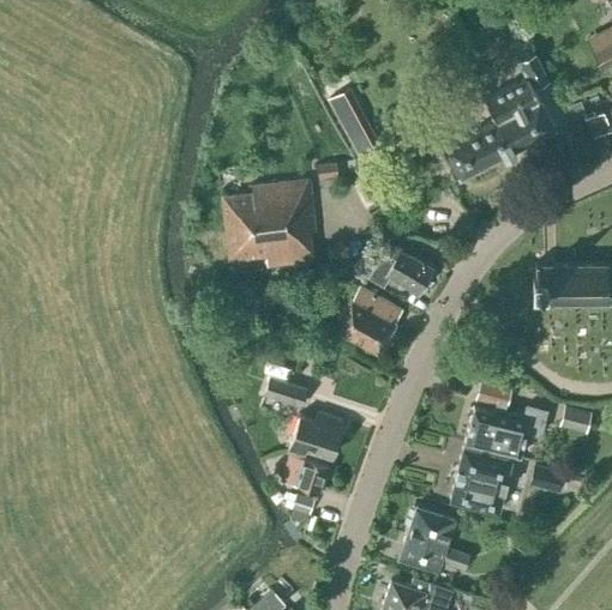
[(609,68),(611,72),(611,28),(588,41),(604,71),(609,68)]
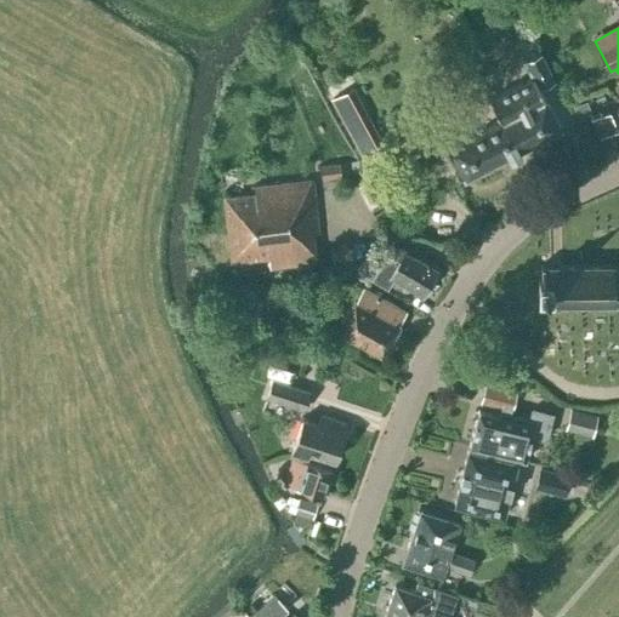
[(466,183),(563,132),(540,90),(556,81),(543,55),(524,64),(533,81),(492,103),(503,124),(449,152),(466,183)]
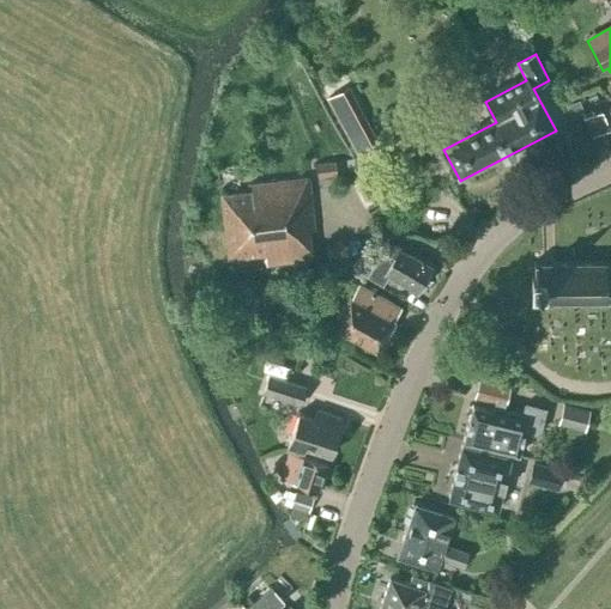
[(610,110),(604,114),(603,114),(585,122),(593,141),(610,133),(610,110)]
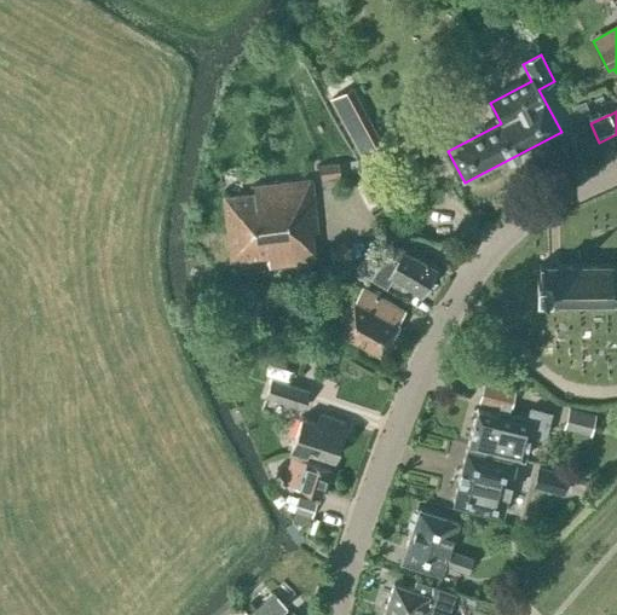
[(321,169),(322,183),(342,180),(341,167),(321,169)]
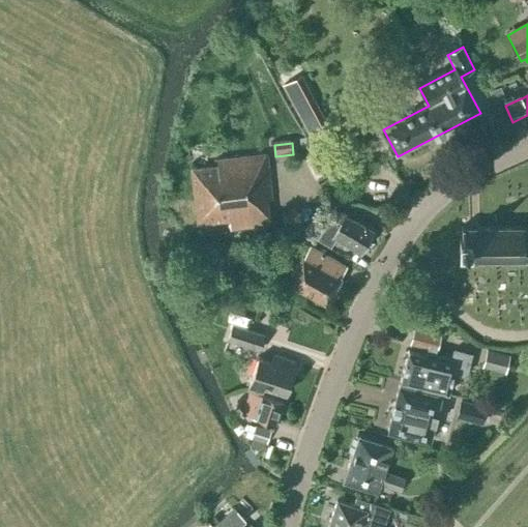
[(271,227),(268,203),(273,203),(268,156),(218,162),(220,169),(193,172),(199,227),(231,223),(231,232),(271,227)]
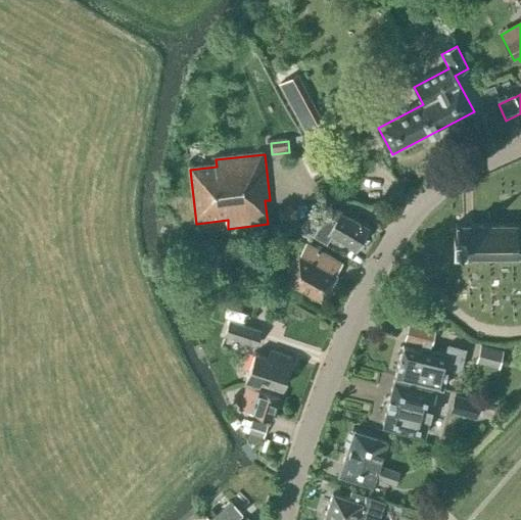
[(332,239),(358,252),(370,231),(350,220),(349,221),(341,217),(338,223),(327,217),(314,240),(328,247),(332,239)]
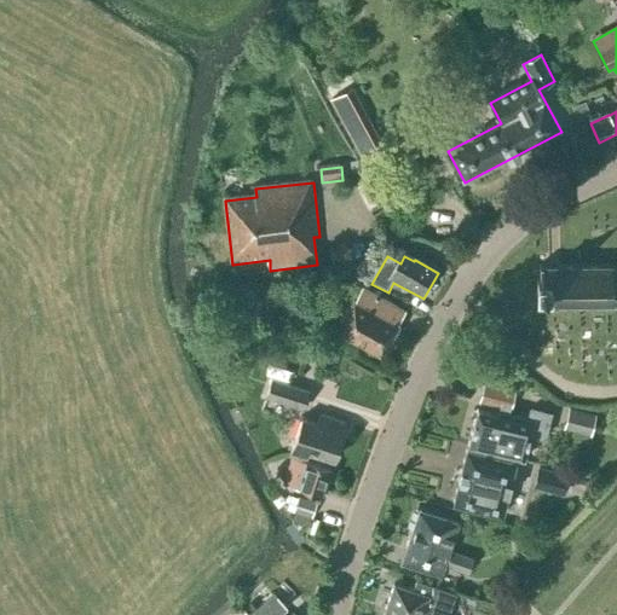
[(616,270),(615,270),(615,268),(613,268),(543,270),(543,268),(541,268),(541,271),(542,271),(542,282),(538,282),(538,294),(541,294),(542,305),(541,305),(541,307),(543,307),(613,306),(615,307),(616,305),(616,270)]
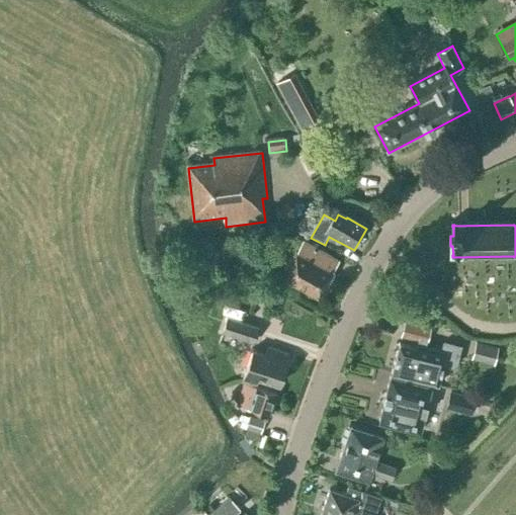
[(335,275),(334,274),(340,263),(304,243),(297,254),(296,254),(282,279),(320,301),(335,275)]
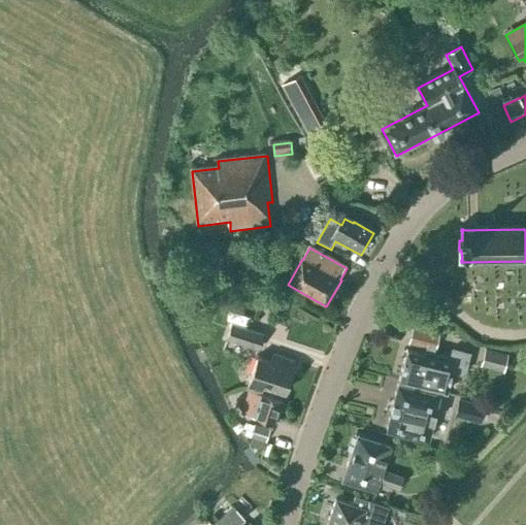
[(269,302),(288,309),(292,299),(273,292),(269,302)]
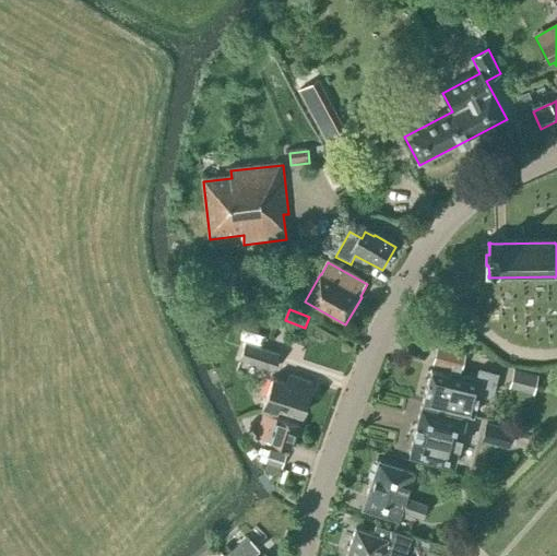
[(241,362),(275,373),(281,357),(247,346),(241,362)]
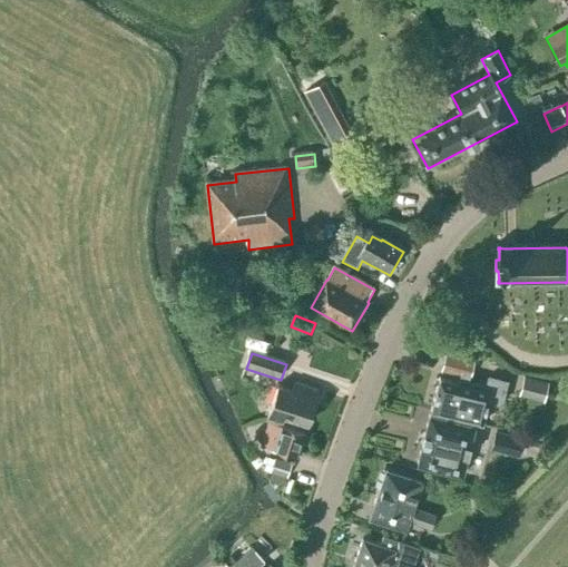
[(469,378),(471,378),(475,363),(447,355),(443,371),(461,375),(459,385),(441,381),(432,413),(458,420),(463,399),(466,399),(470,382),(468,382),(469,378)]
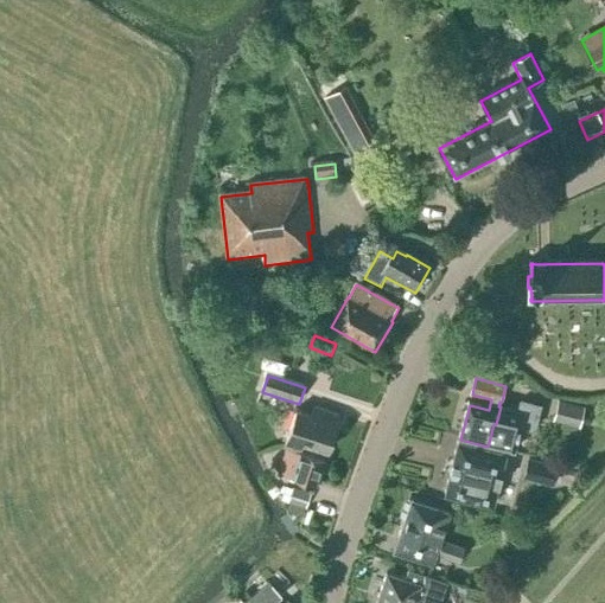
[(488,447),(515,454),(521,432),(535,431),(541,408),(520,402),(517,411),(501,406),(496,424),(494,424),(488,447)]
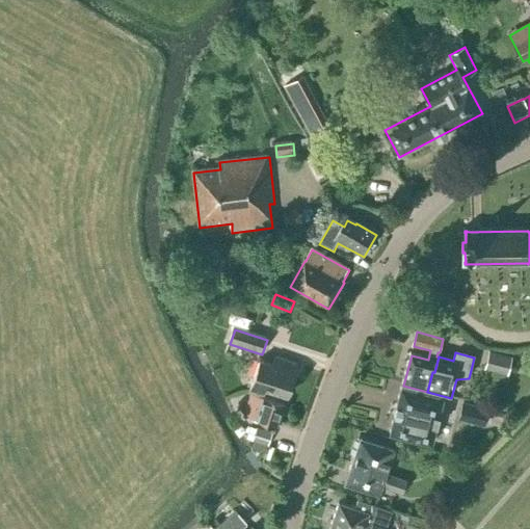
[(489,353),(485,371),(508,377),(513,360),(489,353)]
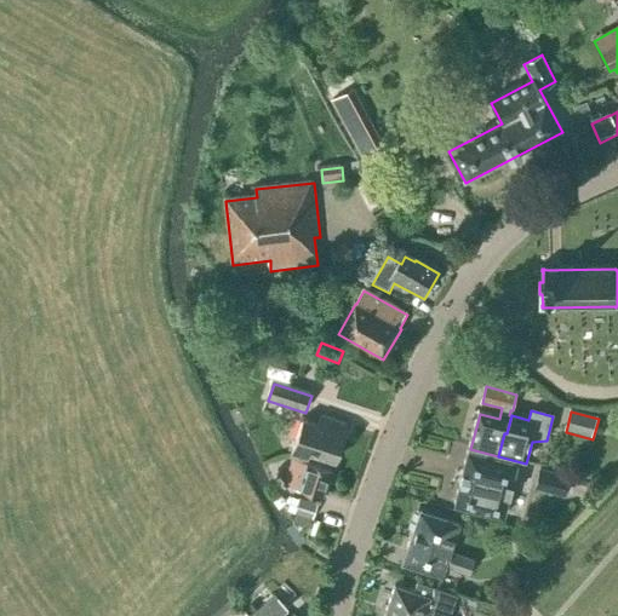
[(310,455),(337,464),(349,427),(322,419),(319,427),(304,421),(292,458),(308,464),(310,455)]
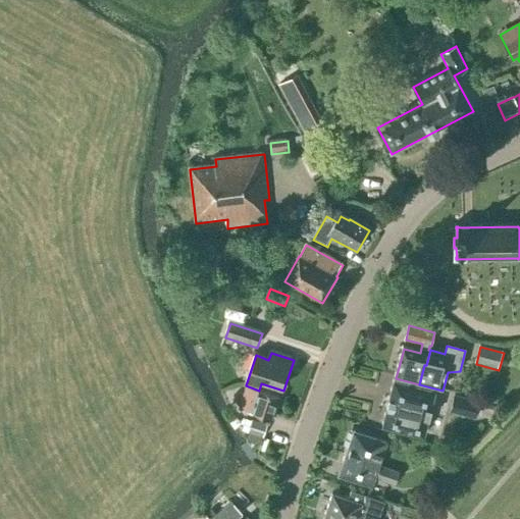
[(383,427),(424,438),(435,396),(419,391),(419,388),(395,382),(383,427)]
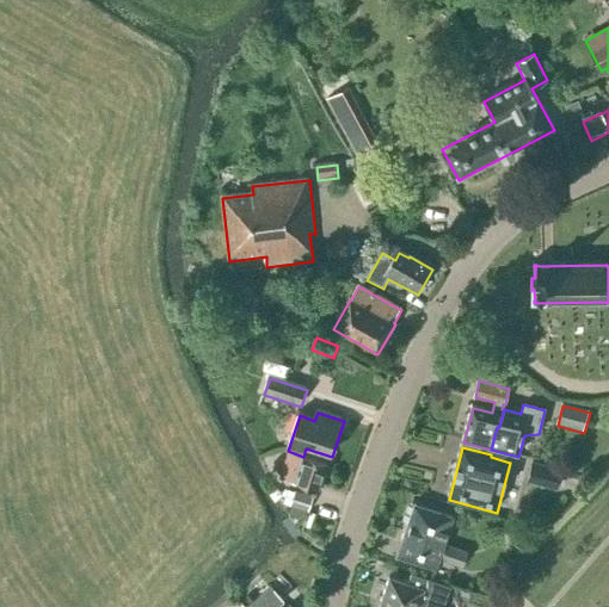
[(282,479),(319,493),(327,466),(290,453),(282,479)]
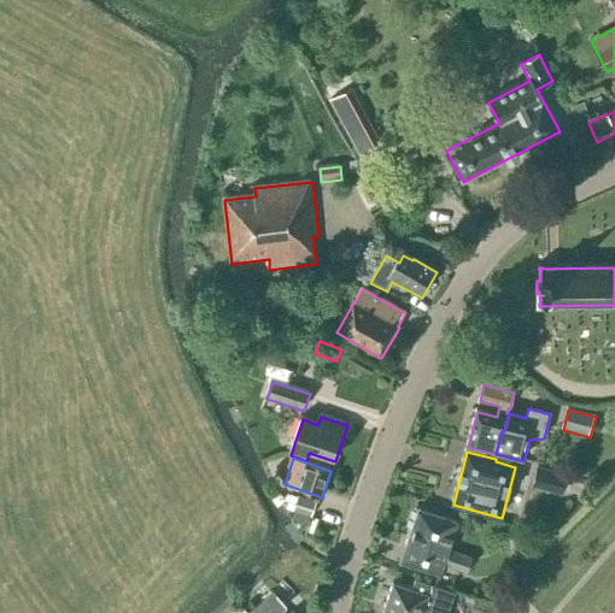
[(569,476),(538,469),(533,489),(564,496),(569,476)]
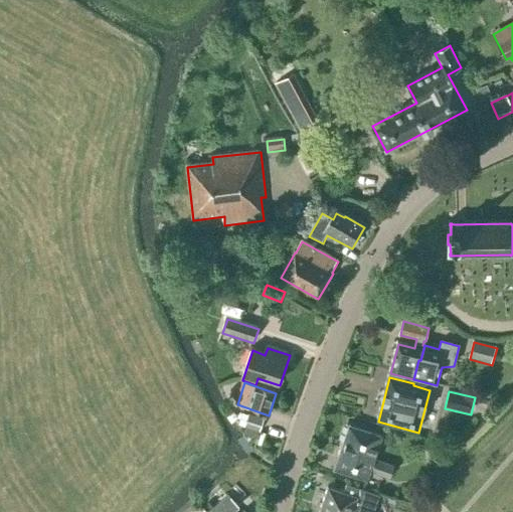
[(245,427),(261,432),(263,421),(248,416),(245,427)]
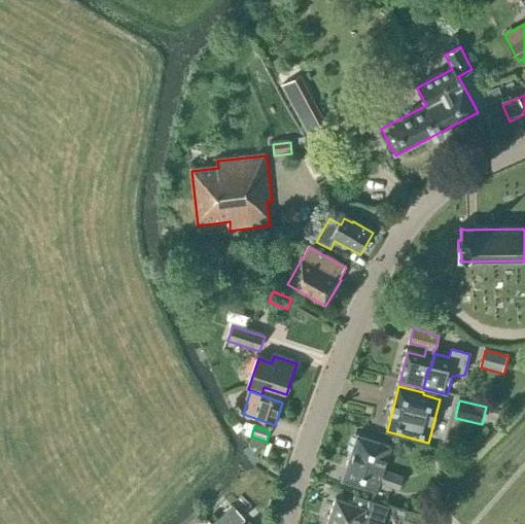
[(379,484),(399,491),(404,479),(383,472),(391,447),(358,437),(343,482),(376,492),(379,484)]
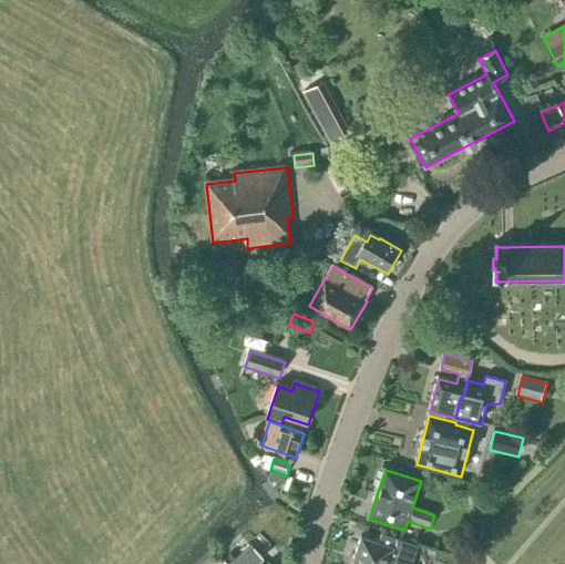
[(480,498),(479,502),(481,502),(494,505),(496,499),(493,498),(488,496),(483,494),(481,494),(480,498)]
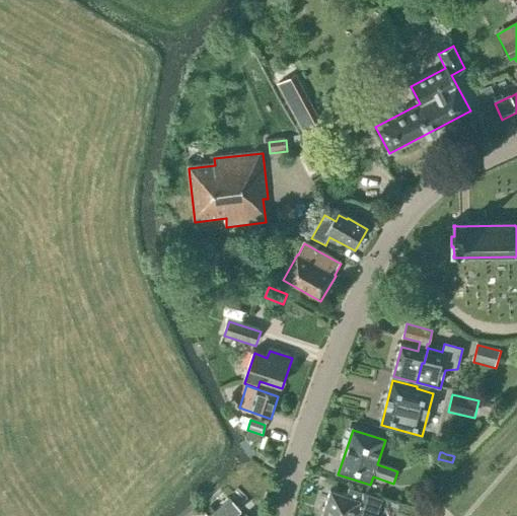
[(376,515),(382,502),(353,492),(350,500),(331,494),(323,515),(376,515)]
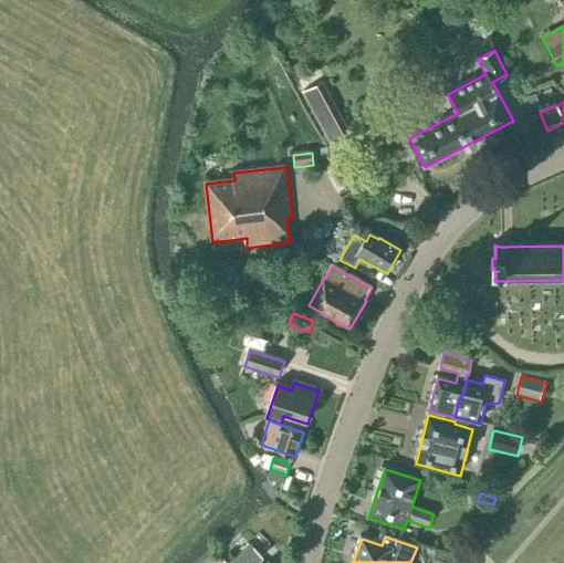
[(242,540),(228,554),(235,562),(258,562),(263,558),(251,545),(249,548),(242,540)]
